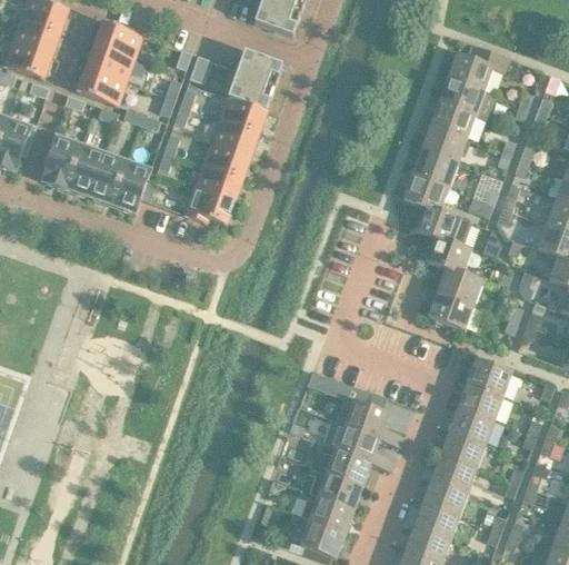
[(21,19),(60,32),(68,9),(42,0),(28,0),(21,19)]
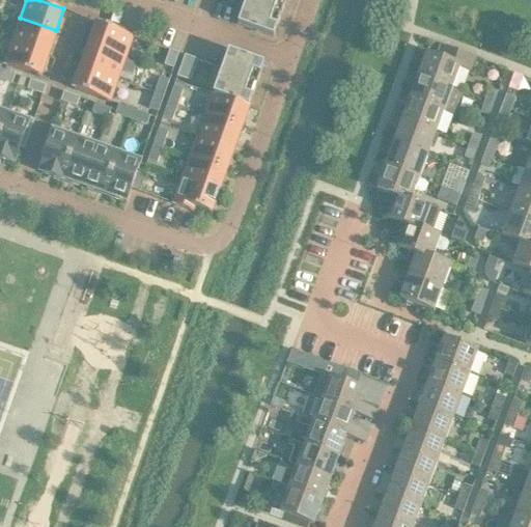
[(273,34),(281,12),(285,0),(245,0),(238,22),(273,34)]
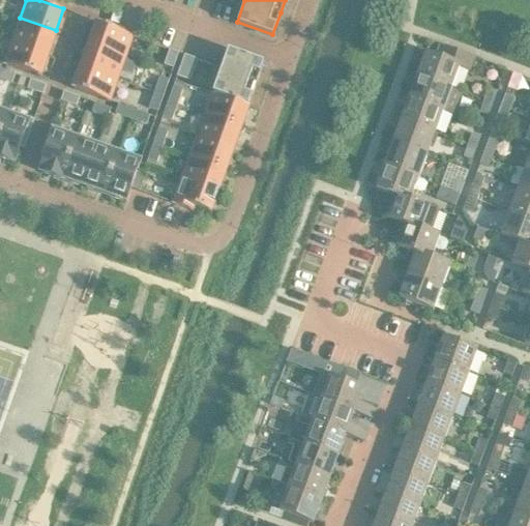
[(12,39),(48,52),(56,30),(20,18),(12,39)]
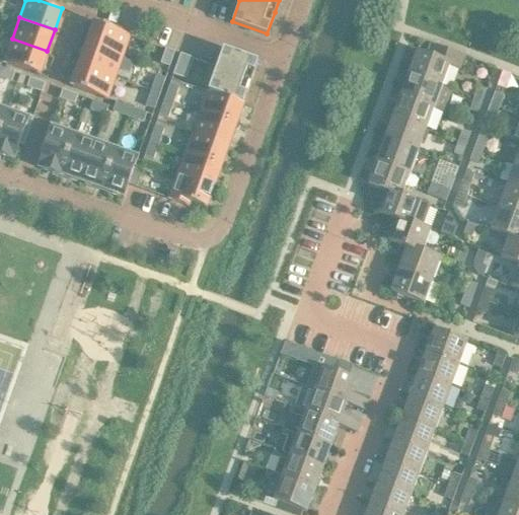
[(94,20),(87,42),(122,54),(129,32),(94,20)]
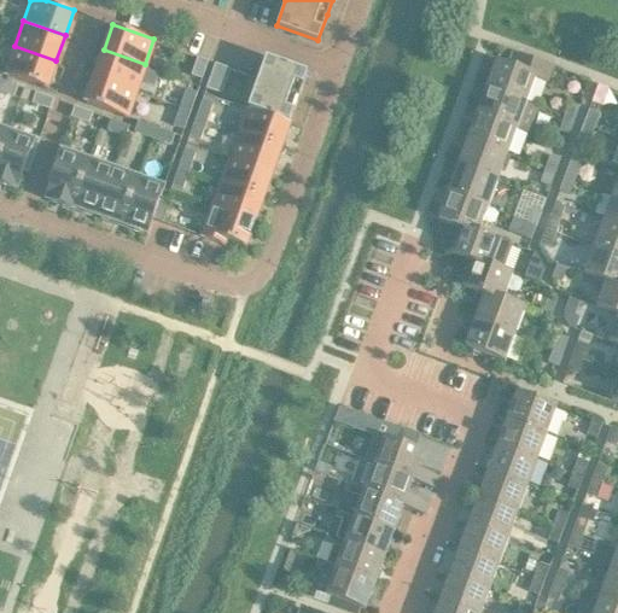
[(56,60),(15,46),(6,71),(47,86),(56,60)]
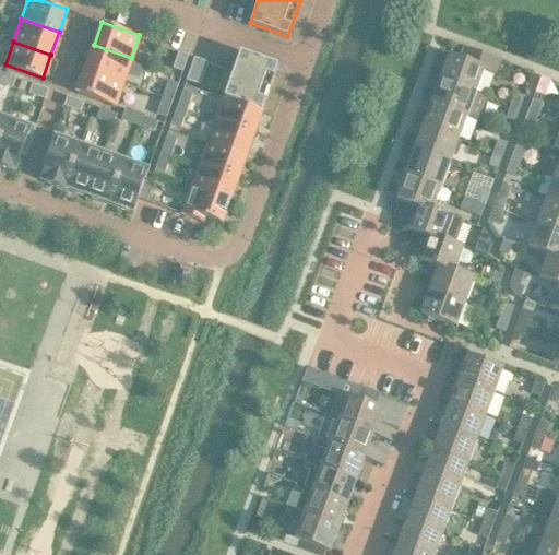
[(131,58),(94,45),(85,67),(123,80),(131,58)]
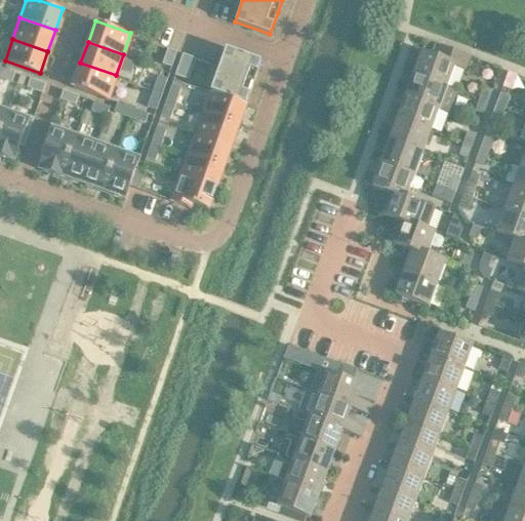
[(417,59),(413,71),(413,72),(446,84),(453,64),(465,68),(470,54),(436,42),(432,53),(415,47),(411,57),(417,59)]
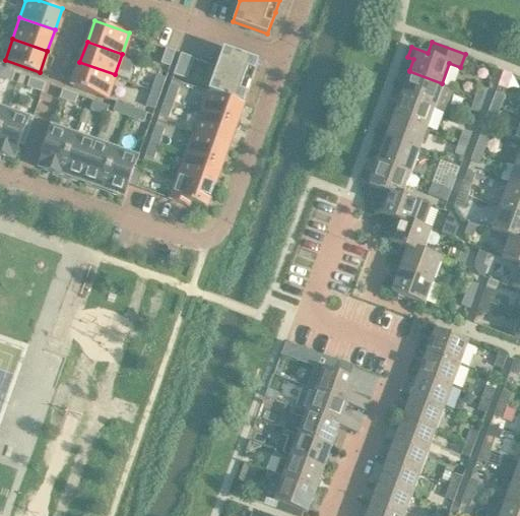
[(160,61),(170,64),(175,49),(167,46),(160,61)]
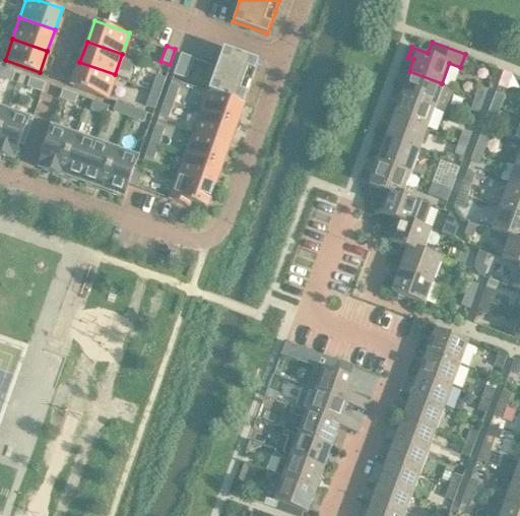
[(244,101),(251,80),(258,59),(223,47),(208,88),(244,101)]
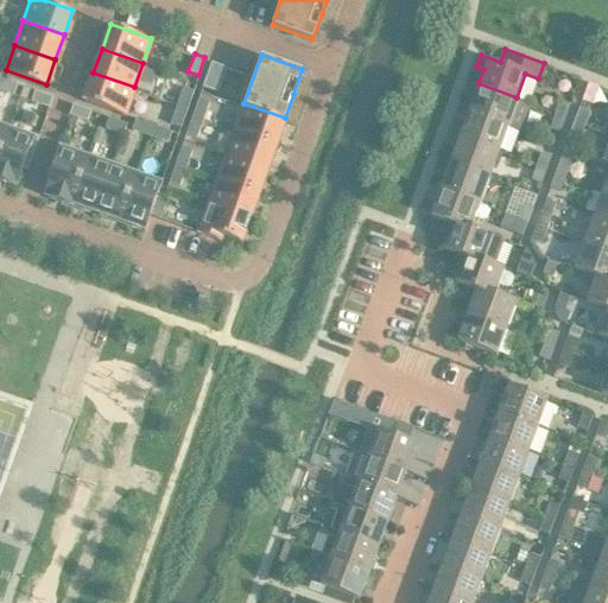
[(217,89),(227,64),(211,59),(203,84),(217,89)]
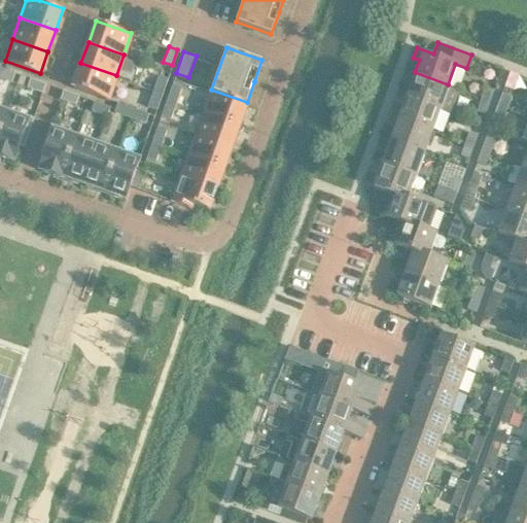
[(116,75),(80,63),(73,84),(108,97),(116,75)]
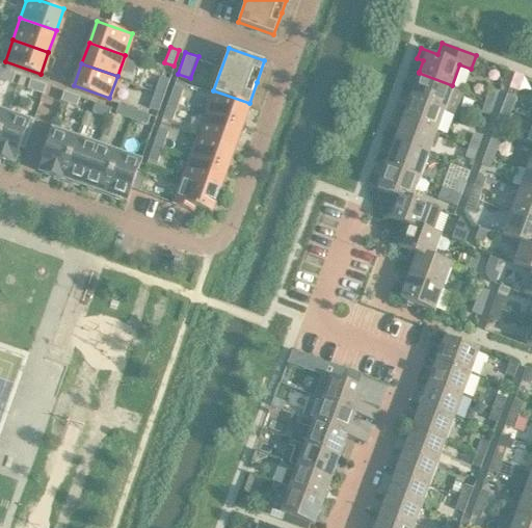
[(0,77),(11,81),(14,73),(0,67),(0,77)]
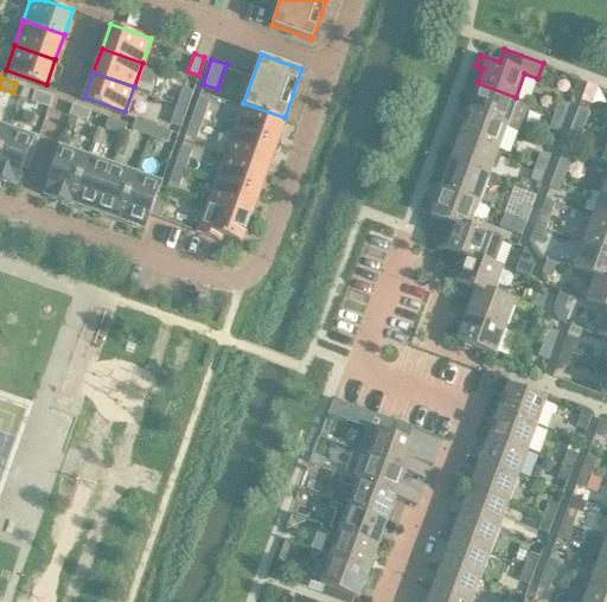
[(473,94),(468,108),(468,109),(506,123),(519,128),(529,103),(516,97),(478,83),(478,82),(472,79),(467,91),(473,94)]
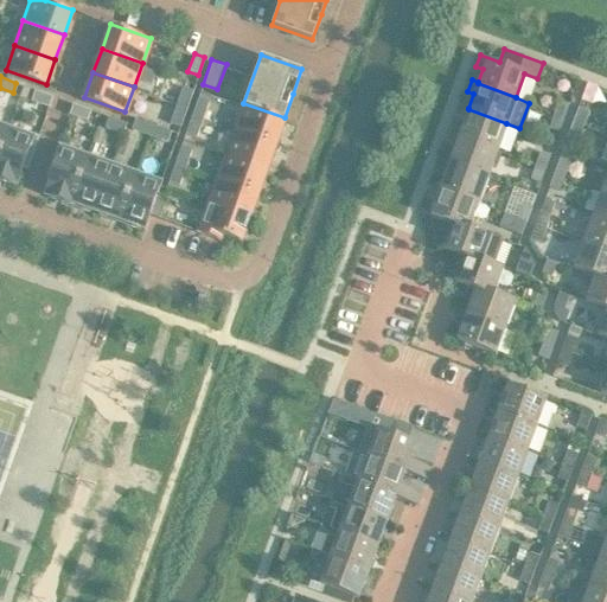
[(177,102),(187,106),(193,88),(183,84),(177,102)]
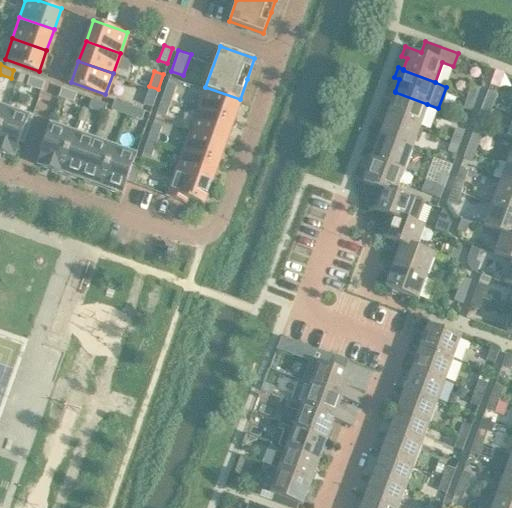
[(44,79),(29,74),(26,83),(41,88),(44,79)]
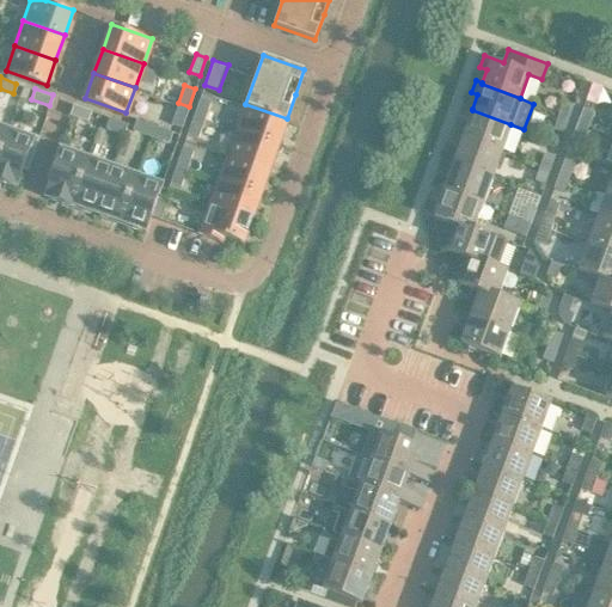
[(194,114),(204,117),(212,99),(201,96),(194,114)]
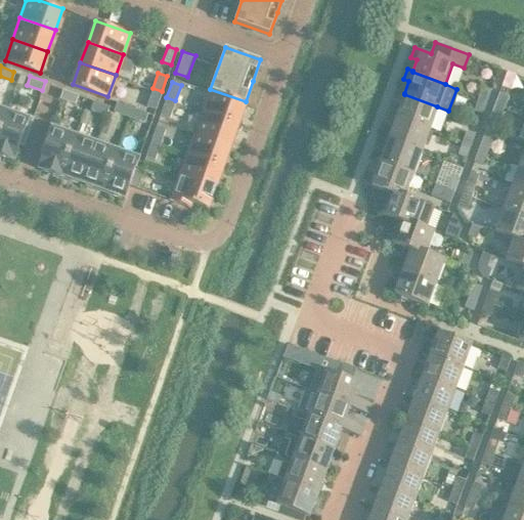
[(478,97),(486,100),(491,88),(483,85),(478,97)]
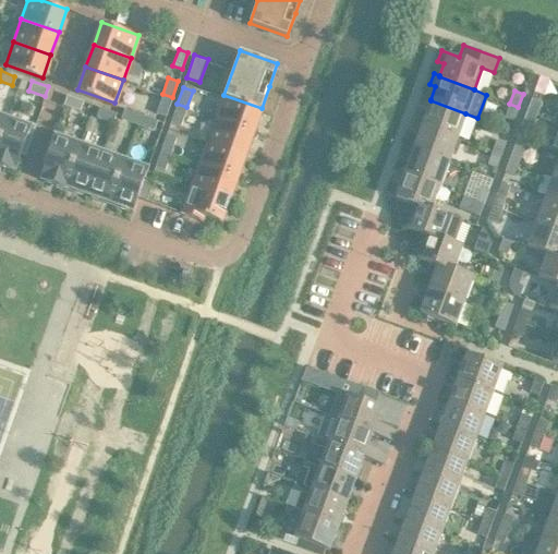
[(80,108),(84,99),(67,93),(63,103),(80,108)]
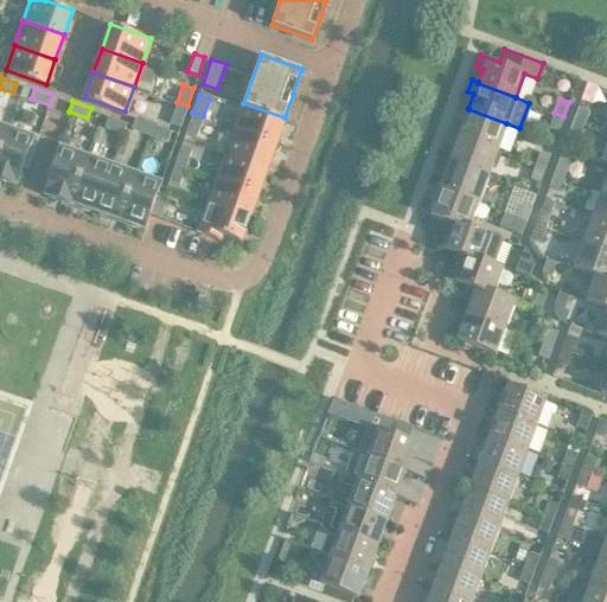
[(187,106),(177,102),(170,120),(180,123),(187,106)]
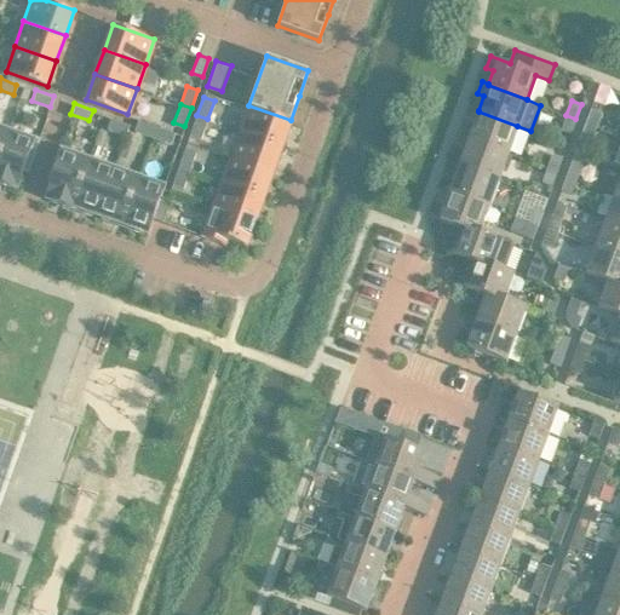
[(291,120),(248,105),(240,131),(281,145),(291,120)]
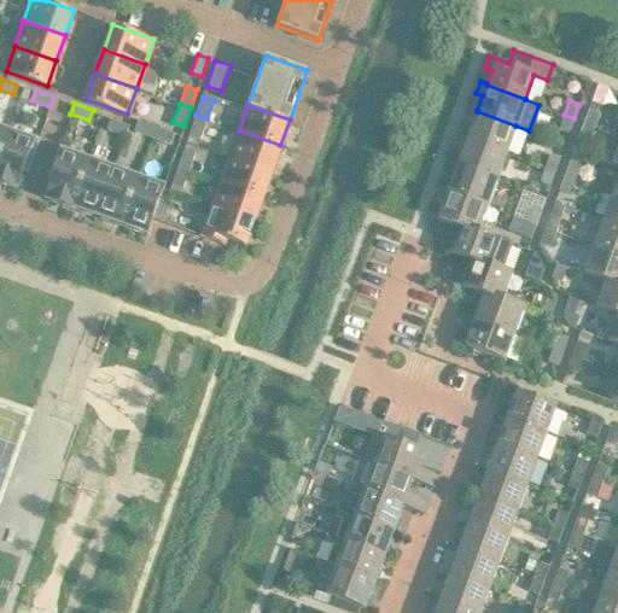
[(583,122),(593,126),(599,109),(589,105),(583,122)]
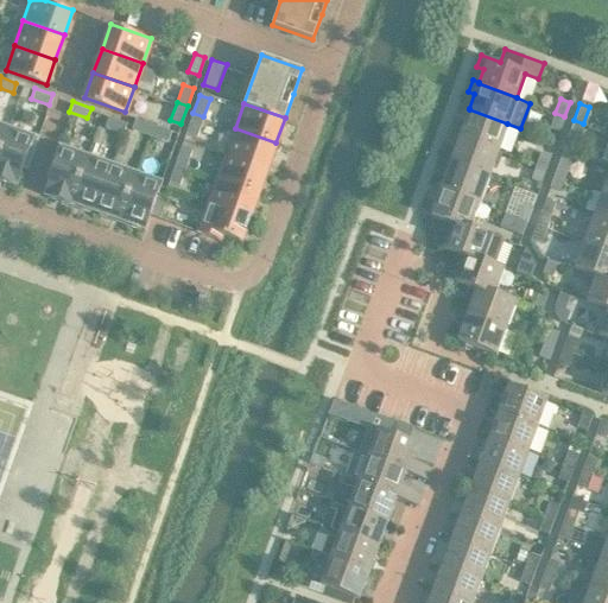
[(498,148),(507,124),(469,109),(469,108),(462,106),(458,118),(464,120),(460,133),(460,134),(498,148)]
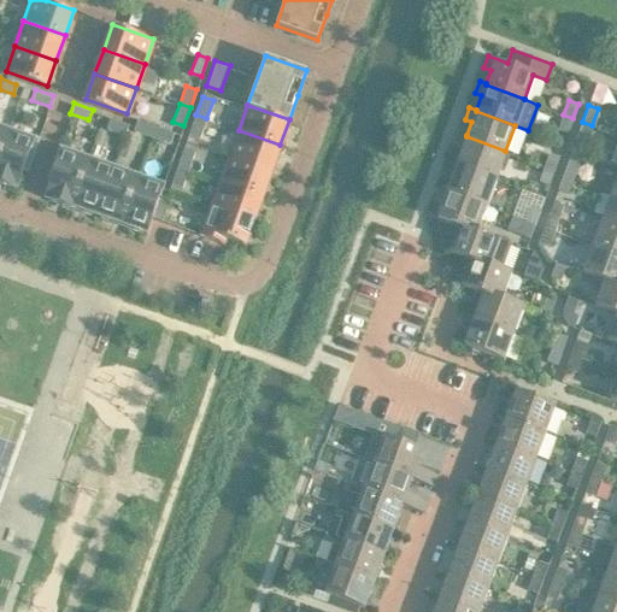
[(206,118),(195,115),(189,133),(200,136),(206,118)]
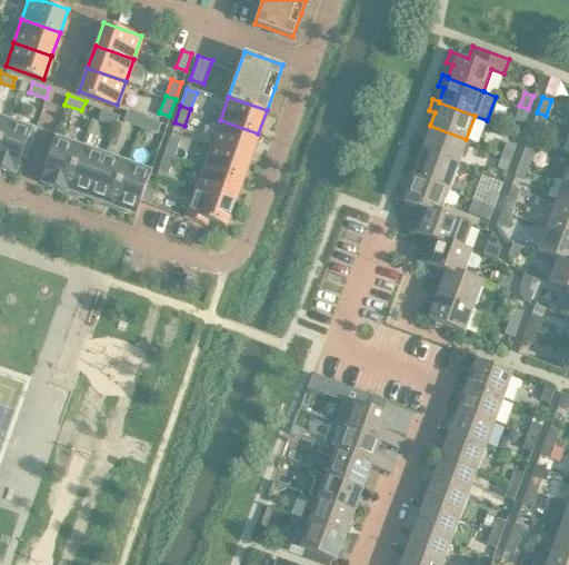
[(528,109),(519,106),(515,118),(523,121),(528,109)]
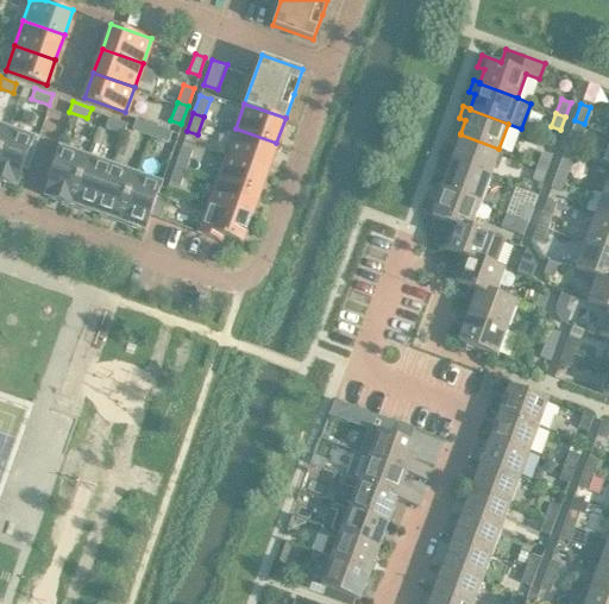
[(105,125),(123,132),(126,123),(108,115),(105,125)]
